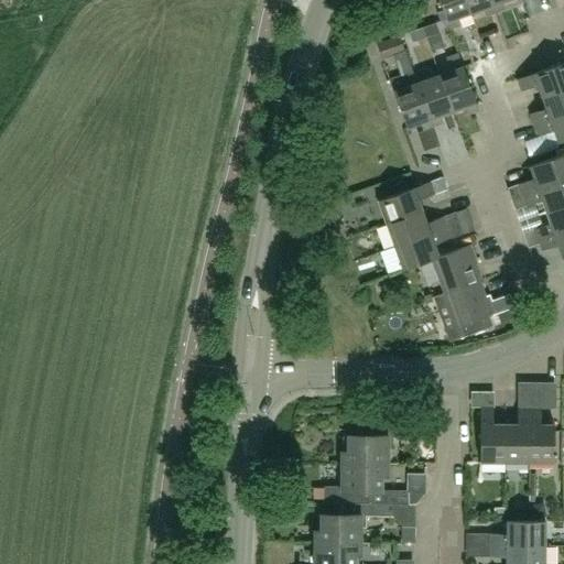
[(459,18),(472,13),(466,0),(440,0),(451,28),(462,23),(459,18)]
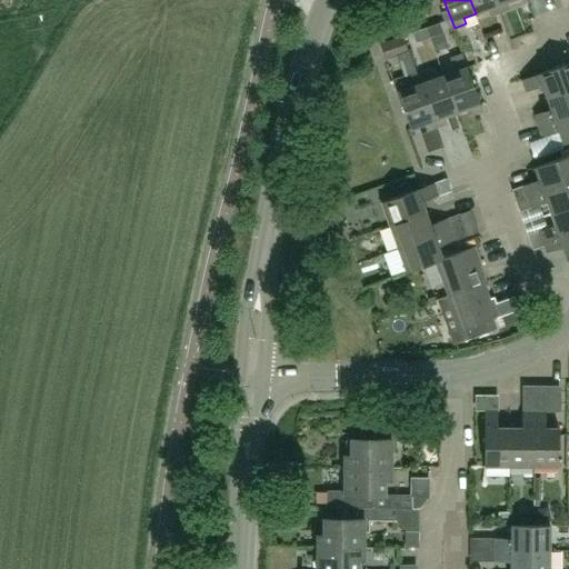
[(470,0),(476,13),(488,9),(490,15),(500,11),(496,0),(470,0)]
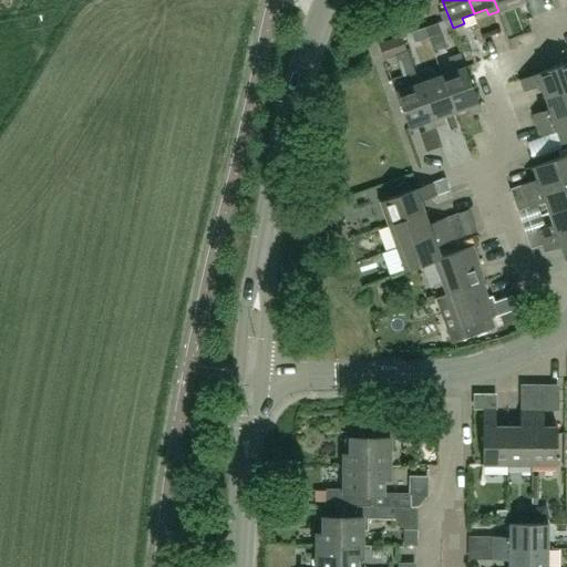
[(494,0),(498,11),(508,8),(506,2),(511,0),(494,0)]
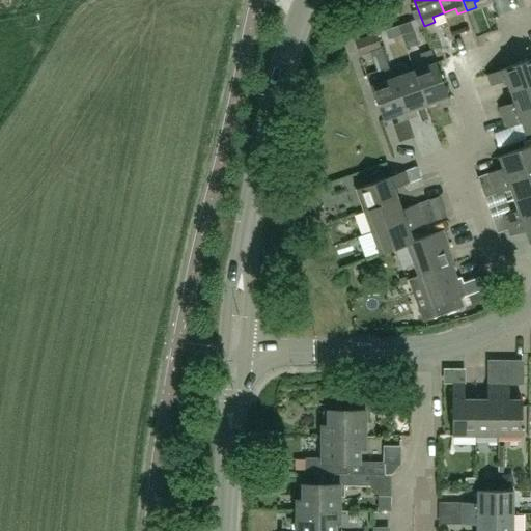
[(414,31),(411,23),(398,27),(401,35),(414,31)]
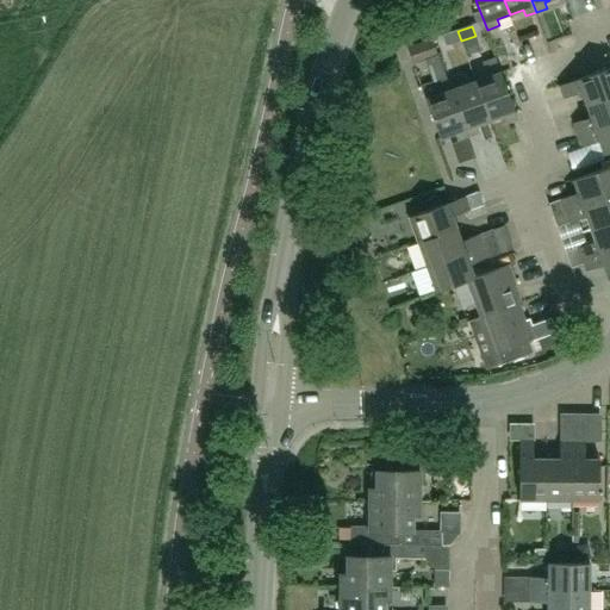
[(447,47),(461,41),(458,31),(443,36),(447,47)]
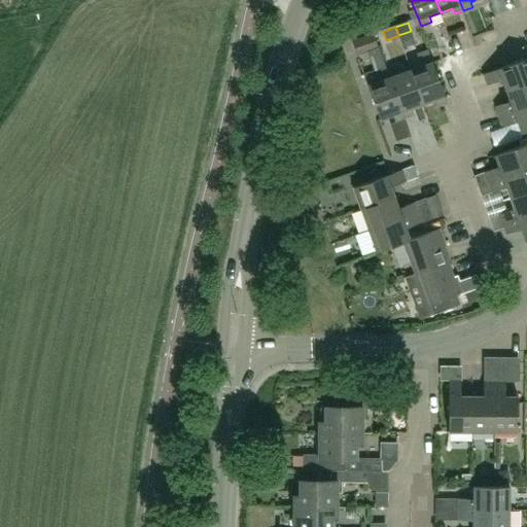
[(353,42),(357,56),(379,48),(374,35),(353,42)]
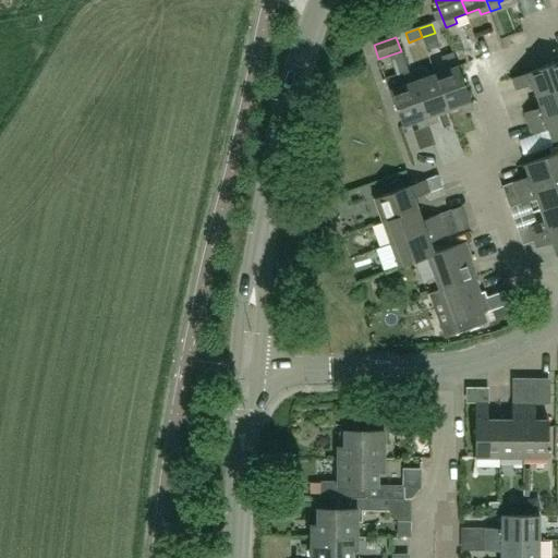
[(443,59),(447,71),(435,75),(448,111),(460,107),(462,112),(473,109),(455,55),(443,59)]
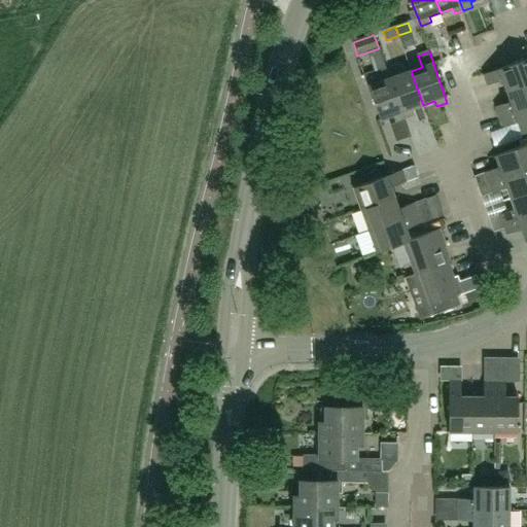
[(506,93),(526,84),(526,60),(484,76),(487,86),(502,80),(506,93)]
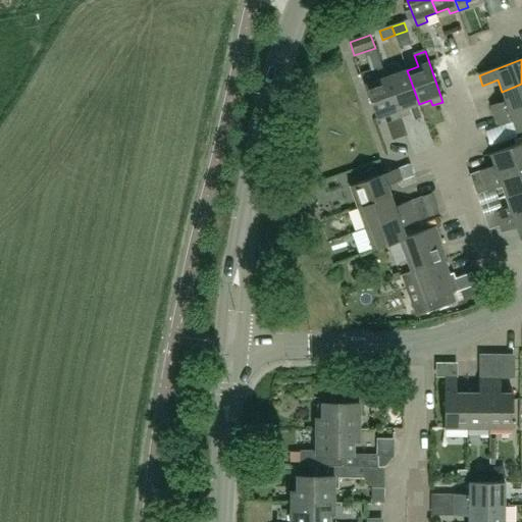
[(402,116),(387,77),(386,79),(383,68),(362,75),(377,119),(389,114),(392,120),(402,116)]
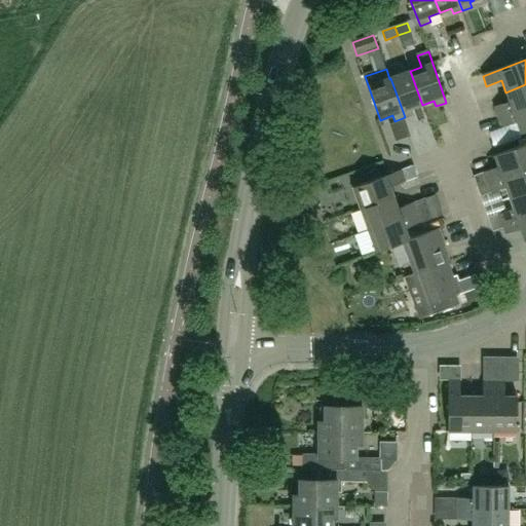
[(422,105),(410,71),(390,78),(405,117),(412,114),(410,109),(422,105)]
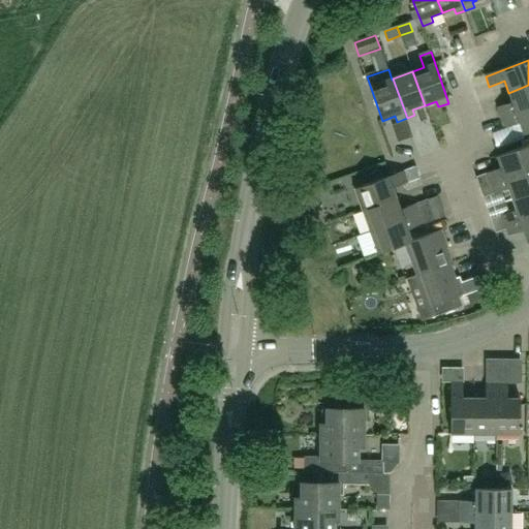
[(528,85),(508,93),(511,102),(497,107),(501,119),(528,109),(528,85)]
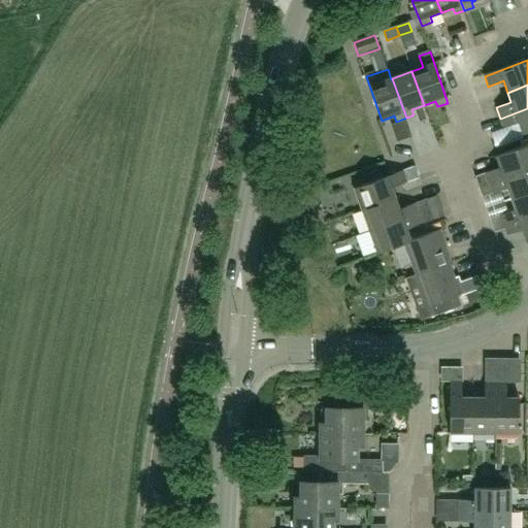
[(527,108),(500,119),(503,127),(518,122),(522,134),(527,131),(527,108)]
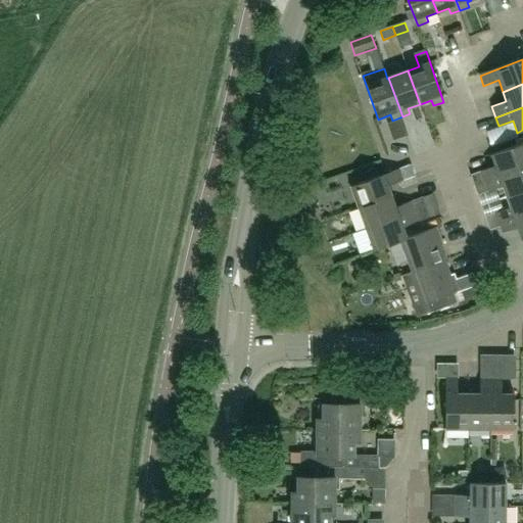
[(522,143),(492,155),(496,167),(472,176),(475,186),(522,169),(522,143)]
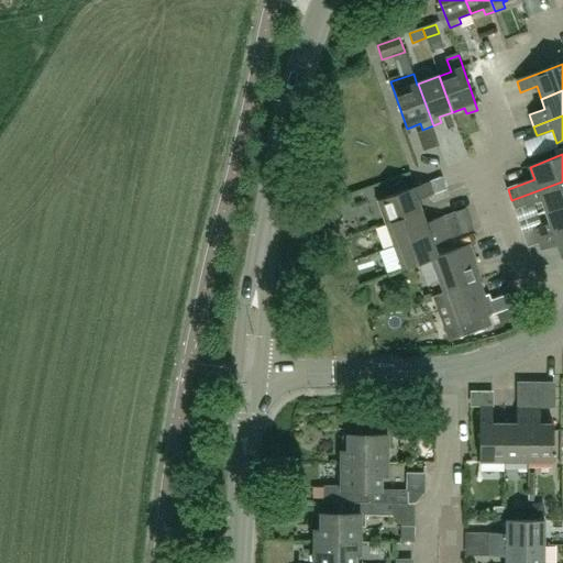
[(430,181),(415,188),(378,201),(387,225),(423,212),(419,200),(435,195),(430,181)]
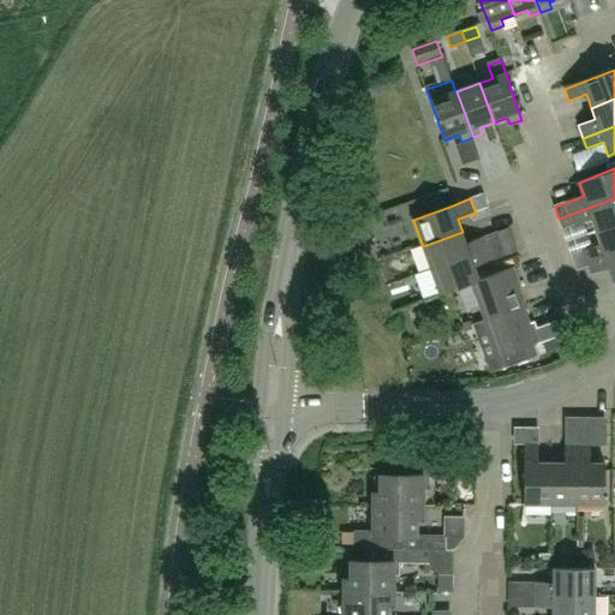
[(614,198),(559,219),(563,231),(592,220),(597,233),(614,226),(614,198)]
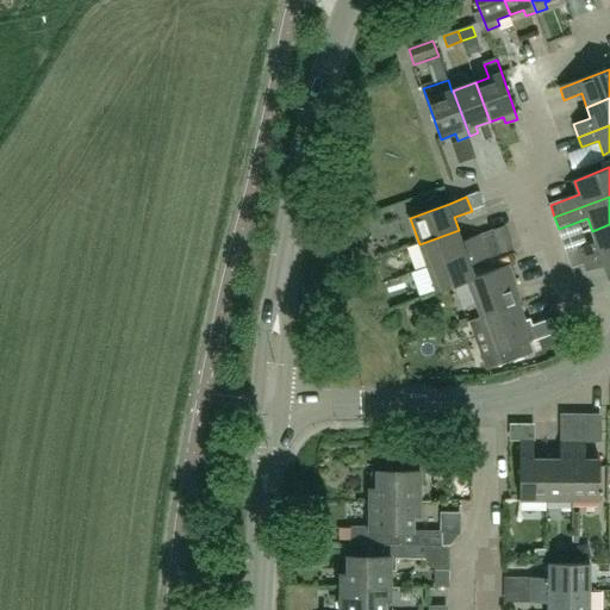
[(609,224),(592,231),(597,243),(568,254),(572,266),(584,261),(609,251),(609,224)]
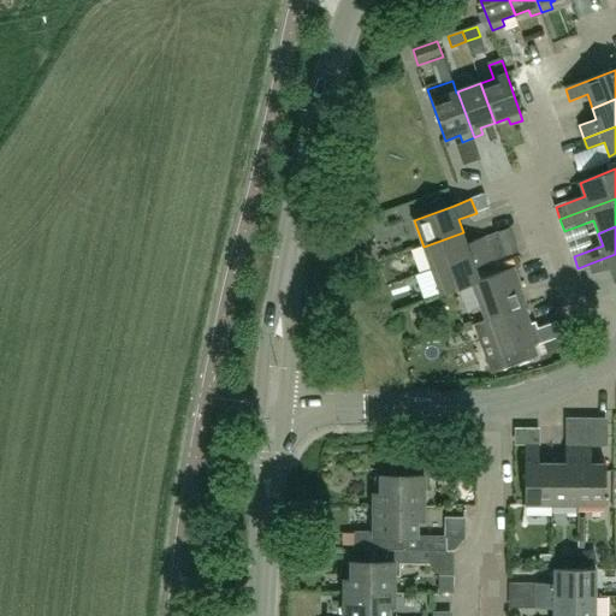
[(463,232),(424,247),(432,271),(515,242),(510,230),(468,246),(463,232)]
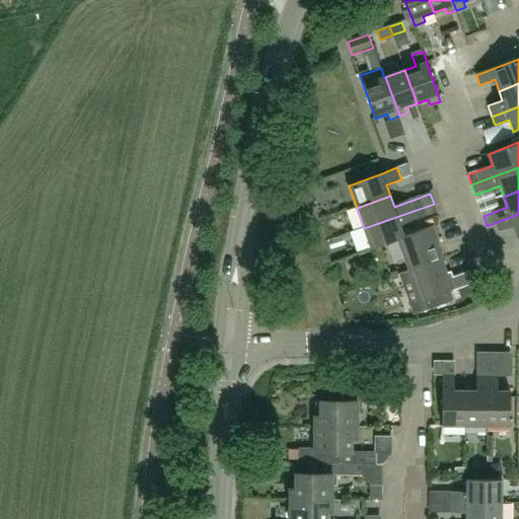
[(434,204),(364,228),(372,249),(398,240),(405,237),(404,236),(401,226),(437,213),(434,204)]
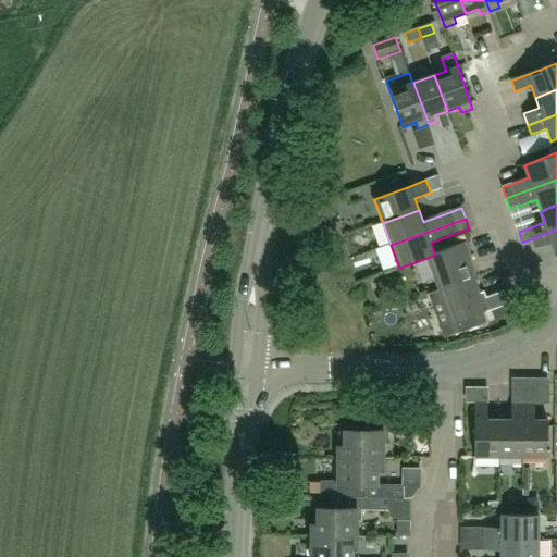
[(556,230),(533,238),(536,248),(552,243),(556,255),(556,254),(556,230)]
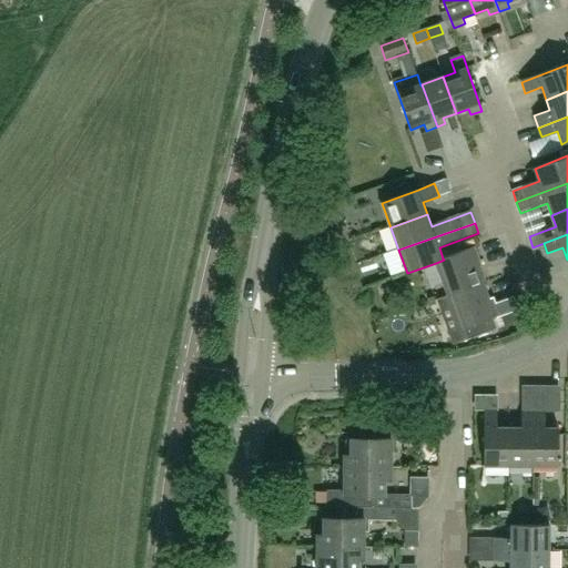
[(444,260),(436,263),(449,297),(486,284),(479,267),(484,265),(476,246),(443,259),(444,260)]
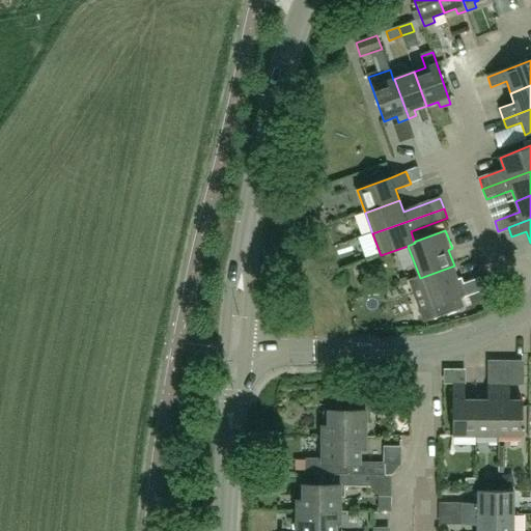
[(463,299),(469,296),(485,289),(481,277),(465,283),(463,279),(459,281),(454,266),(420,278),(430,307),(435,318),(466,307),(463,299)]
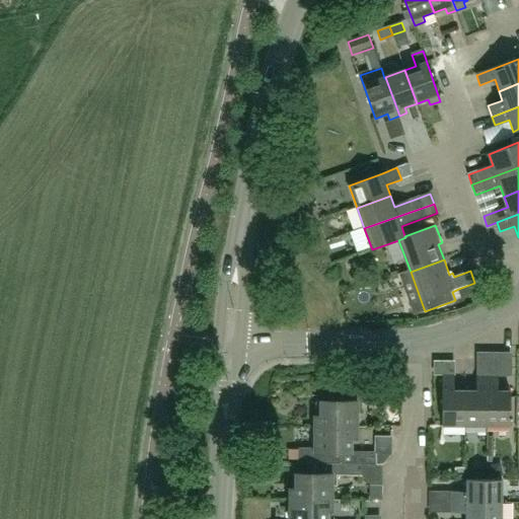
[(414,315),(425,311),(421,300),(411,304),(414,315)]
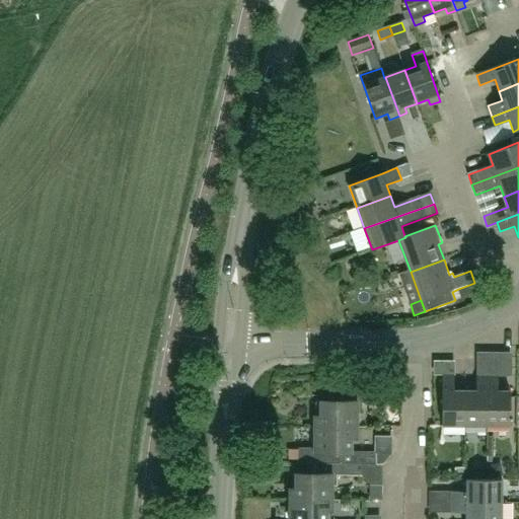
[(487,427),(488,375),(489,375),(489,353),(476,353),(476,375),(477,375),(477,390),(465,390),(465,426),(487,427)]
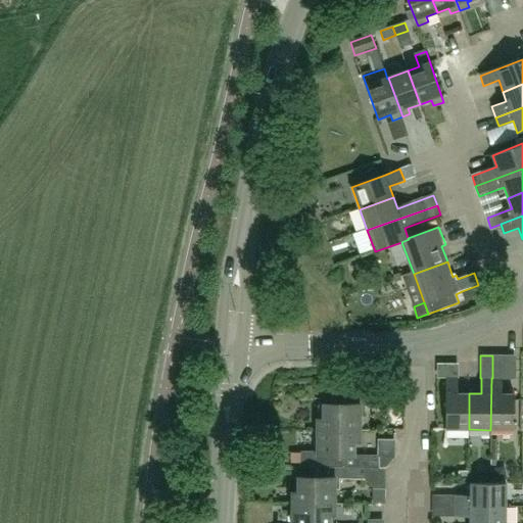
[(492,378),(491,378),(490,430),(516,430),(516,394),(508,394),(508,391),(503,387),(503,379),(504,379),(505,355),(492,355),(492,378)]
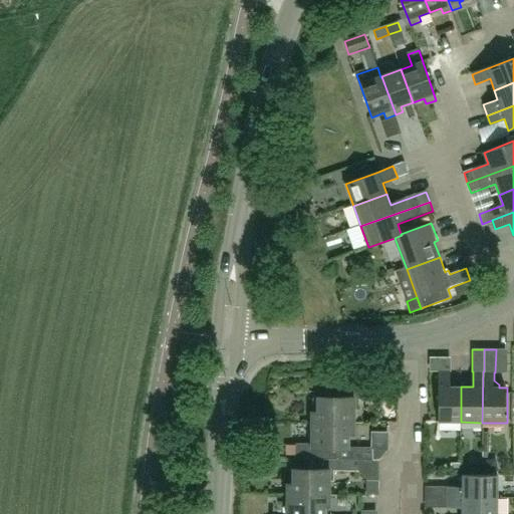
[(461,422),(461,387),(451,387),(451,371),(440,371),(439,422),(461,422)]
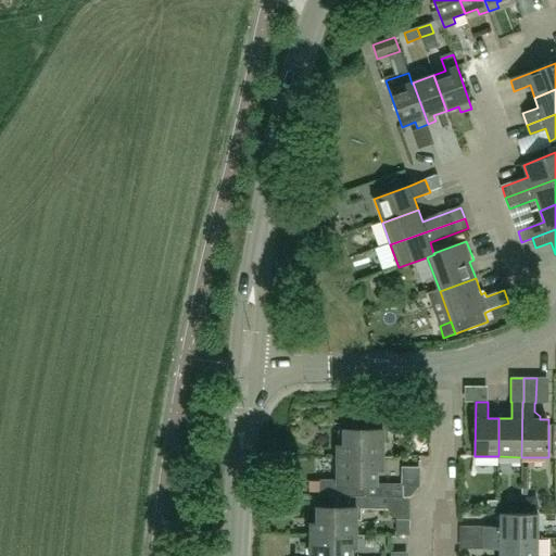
[(364,417),(364,418),(364,429),(343,429),(343,445),(337,444),(337,456),(381,456),(381,442),(387,442),(387,430),(413,430),(413,418),(364,417)]
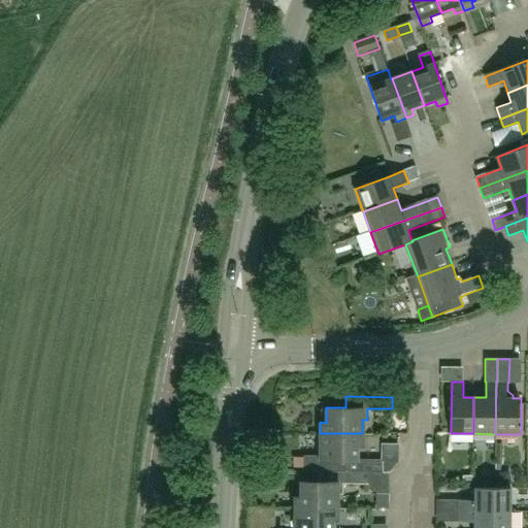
[(362,446),(362,433),(320,433),(320,454),(302,454),(302,469),(321,470),(383,470),(383,460),(356,459),(356,446),(362,446)]
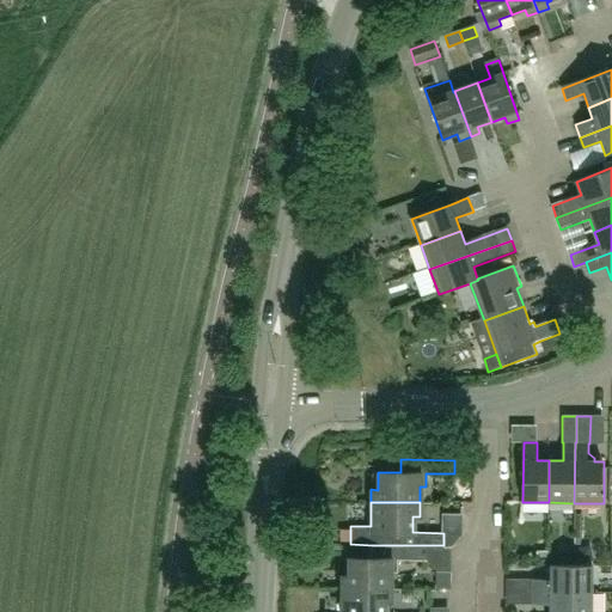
[(444,545),(372,545),(372,558),(349,558),(348,575),(342,575),(342,588),(391,588),(391,561),(427,561),(427,548),(444,548),(444,545)]
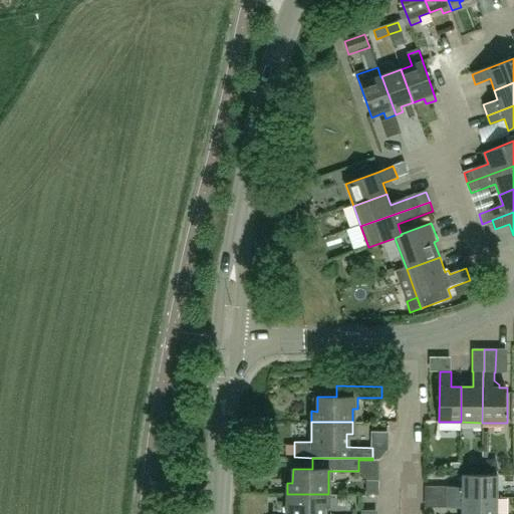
[(446,487),(446,497),(498,497),(498,475),(462,475),(462,487),(446,487)]
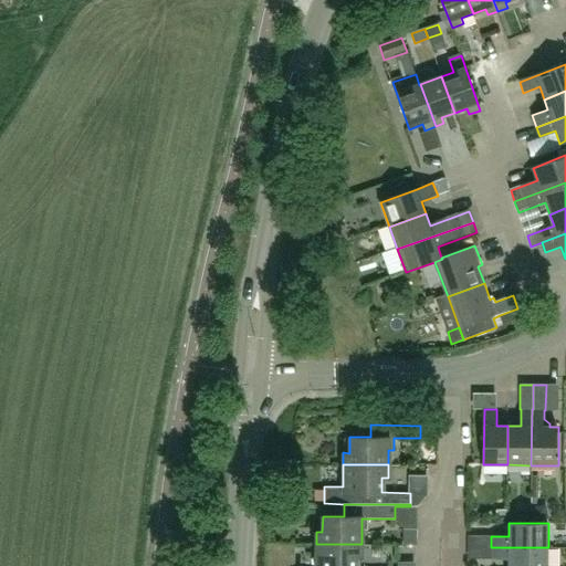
[(355,565),(355,556),(362,556),(362,544),(316,544),(315,565),(355,565)]
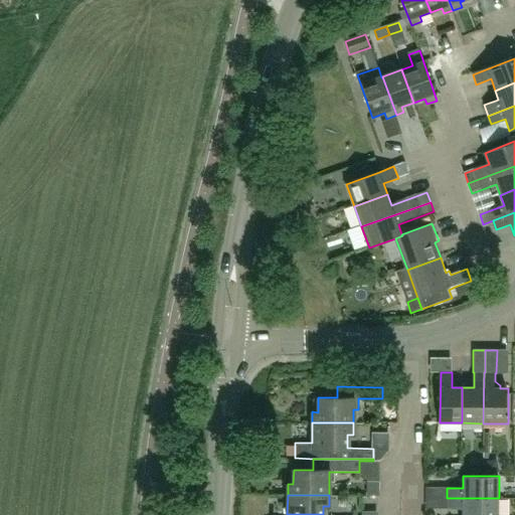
[(462,509),(461,514),(498,514),(499,498),(447,498),(447,509),(462,509)]
